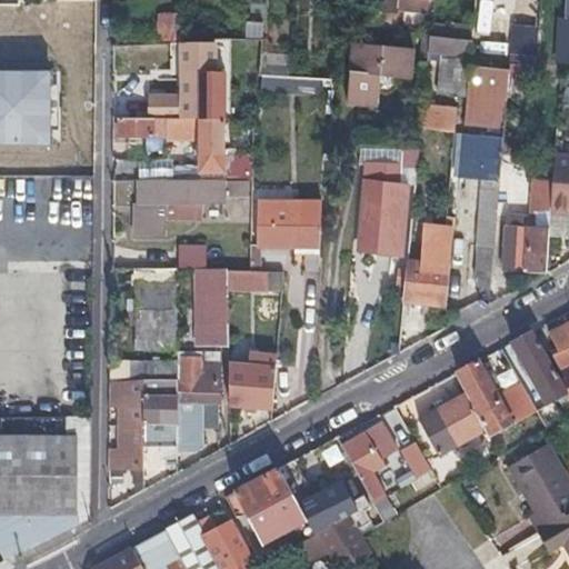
[(49,0),(49,20),(69,20),(68,52),(95,53),(96,0),(49,0)]
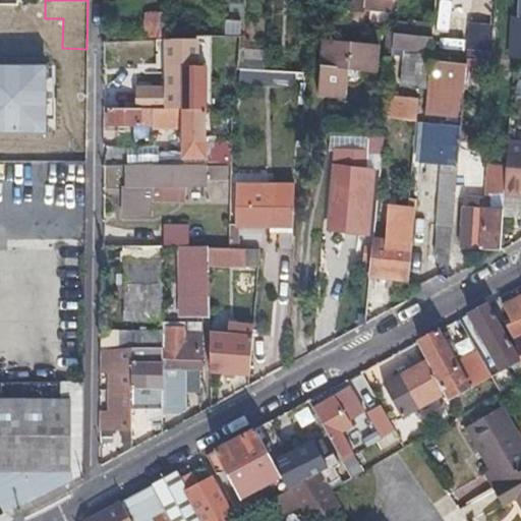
[(520,0),(511,0),(510,55),(520,55),(520,0)]
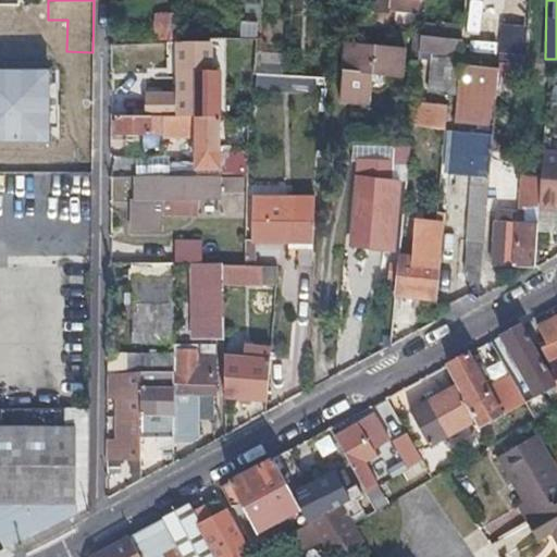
[(177,26),(173,26),(168,27),(166,14),(151,15),(152,44),(178,42),(177,26)]
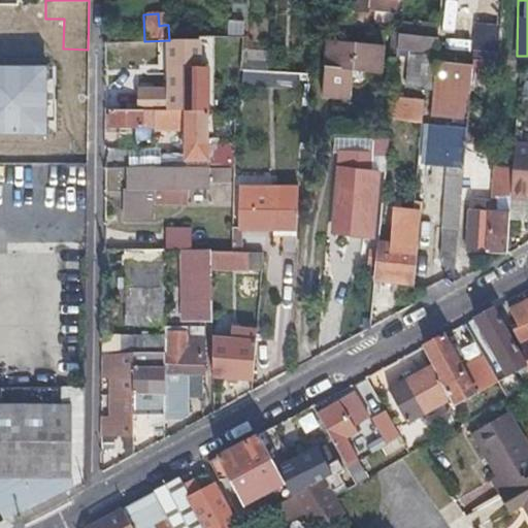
[(434,31),(434,22),(400,21),(400,30),(434,31)]
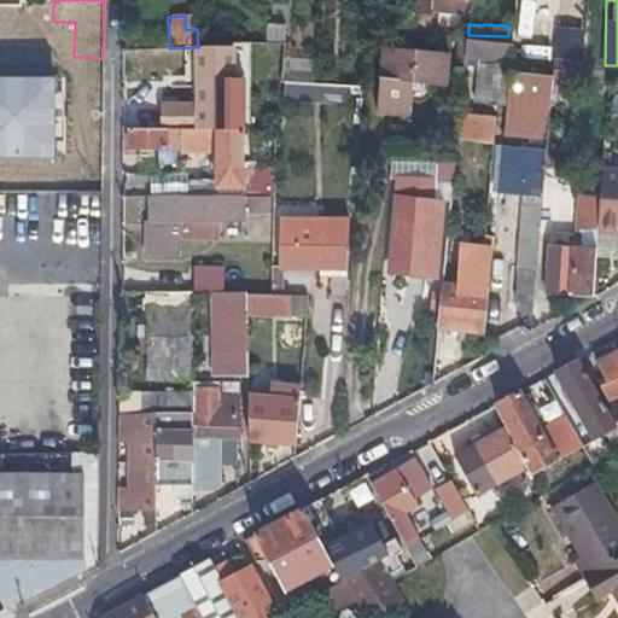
[(579,66),(579,28),(557,28),(555,66),(579,66)]
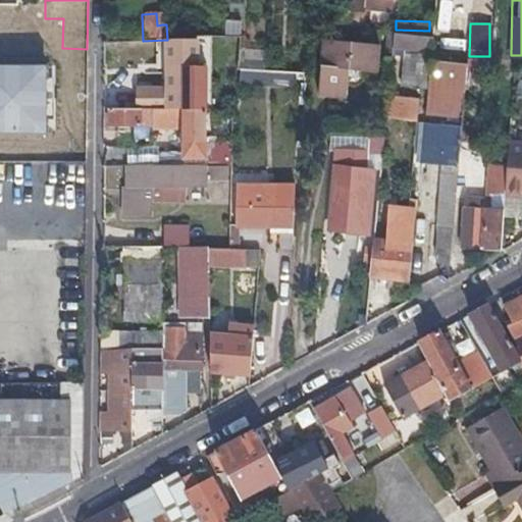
[(402,84),(429,87),(429,80),(433,35),(394,32),(392,47),(405,48),(402,84)]
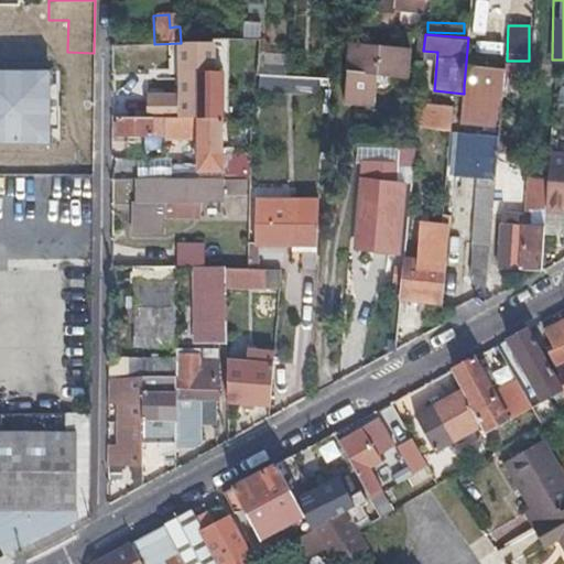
[(151,118),(163,118),(198,118),(223,118),(223,76),(213,76),(214,43),(184,43),(183,102),(152,102),(151,118)]
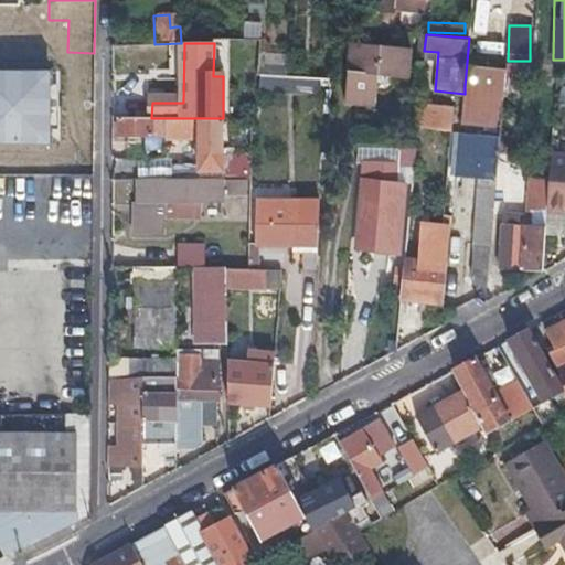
[(362,105),(366,44),(349,43),(344,105),(362,105)]
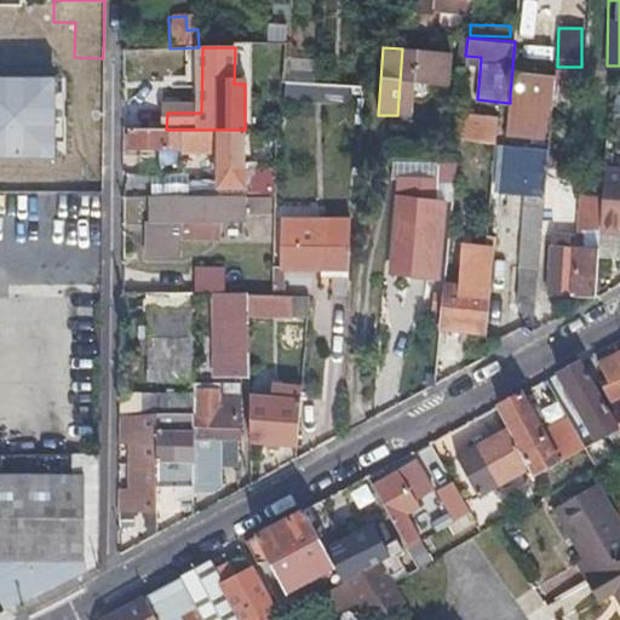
[(414,84),(431,84),(448,85),(449,51),(402,49),(397,115),(412,116),(414,84)]
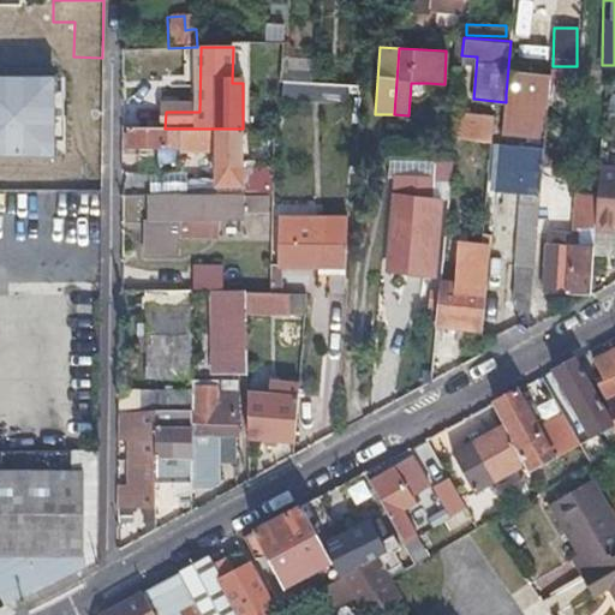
[(506,94),(506,102),(495,222),(518,225),(512,300),(533,302),(550,97),(506,94)]
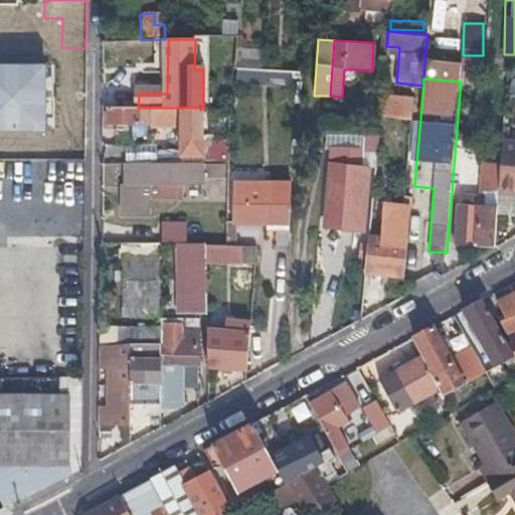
[(381,92),(380,116),(410,118),(411,94),(381,92)]
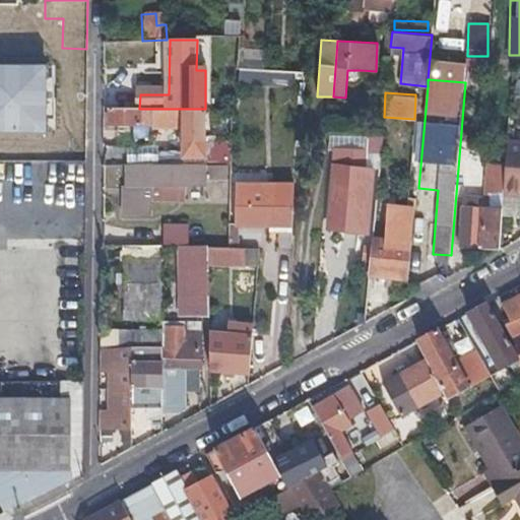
[(0,163),(65,163),(65,110),(0,109),(0,163)]
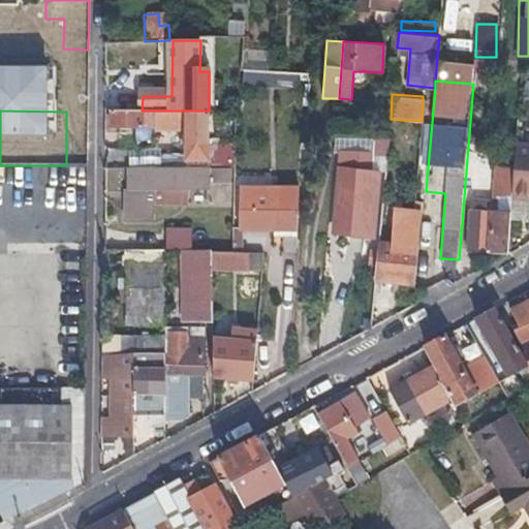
[(153,111),(142,111),(111,111),(111,128),(119,128),(119,135),(131,136),(131,128),(154,129),(153,111)]
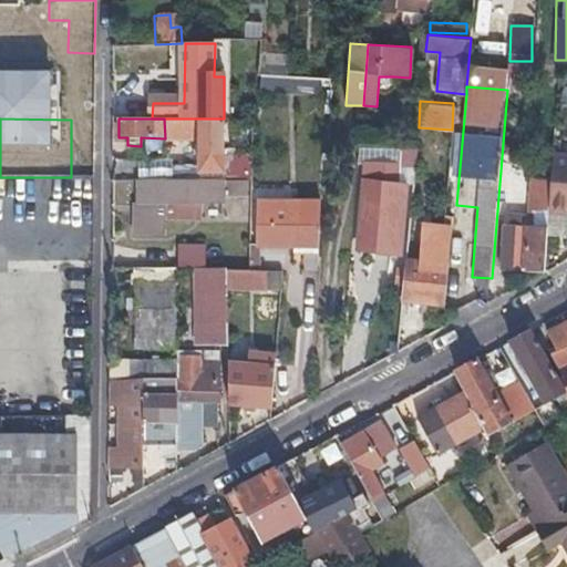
[(222,166),(224,119),(199,119),(198,166),(222,166)]
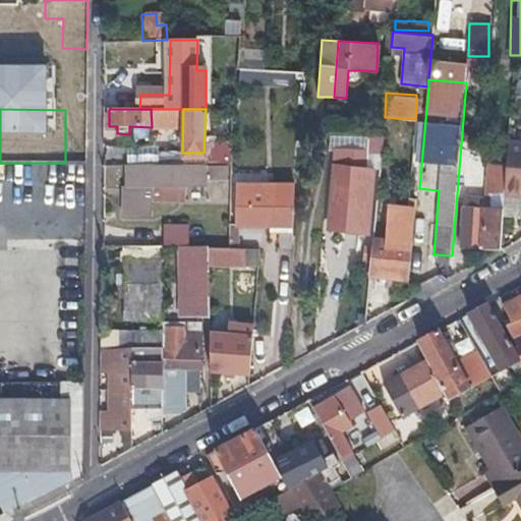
[(507,165),(507,186),(506,188),(520,188),(520,140),(508,140),(507,165)]
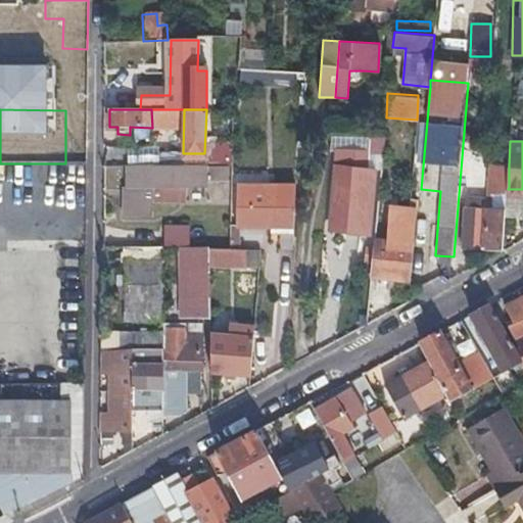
[(365,232),(368,201),(370,170),(363,170),(364,151),(336,148),(331,230),(365,232)]
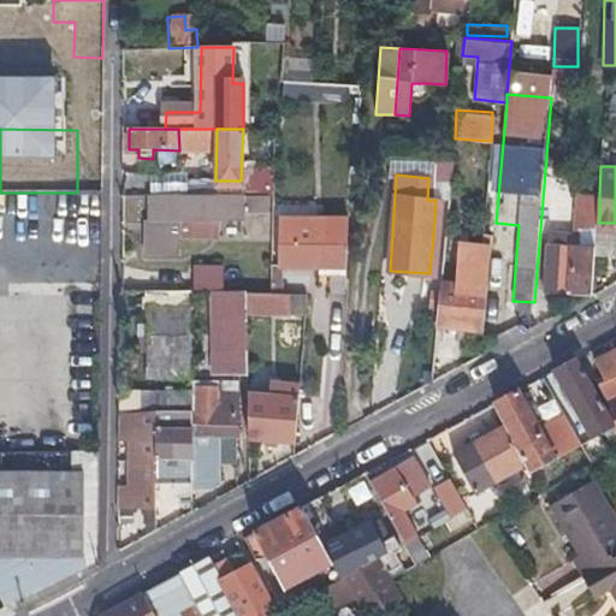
[(556,217),(599,220),(599,195),(578,194),(556,193),(556,217)]
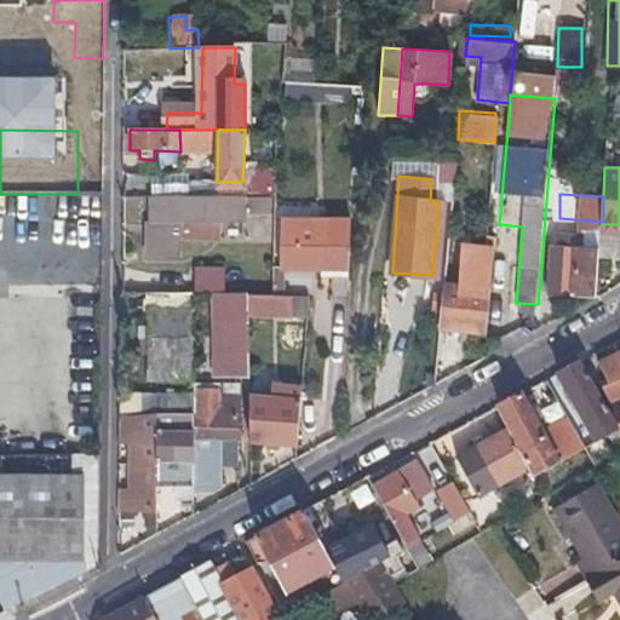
[(148,195),(148,222),(179,222),(179,239),(213,239),(213,223),(245,223),(245,195),(148,195)]
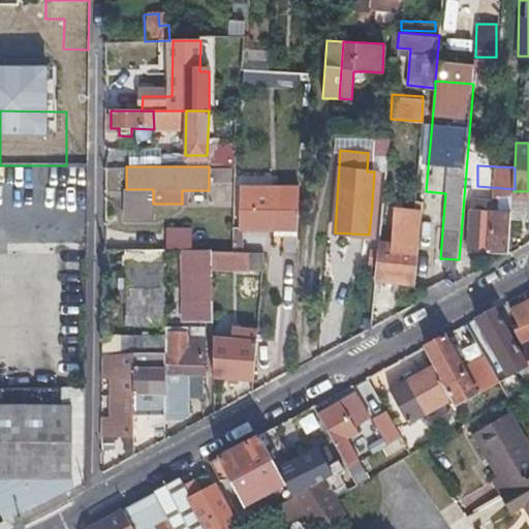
[(301,185),(277,183),(254,182),(252,201),(240,200),(238,223),(267,224),(298,226),(301,185)]
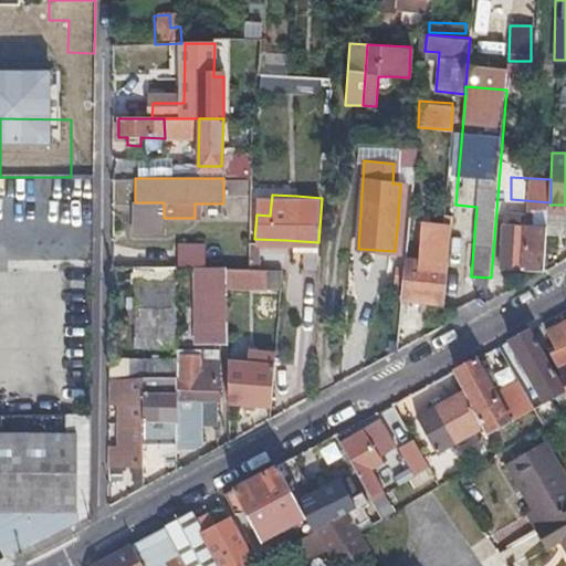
[(549,211),(528,210),(506,209),(503,265),(547,268),(549,211)]
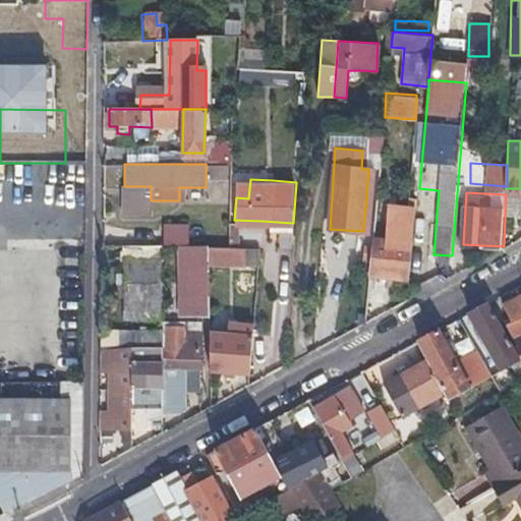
[(293,230),(293,223),(263,221),(263,228),(293,230)]
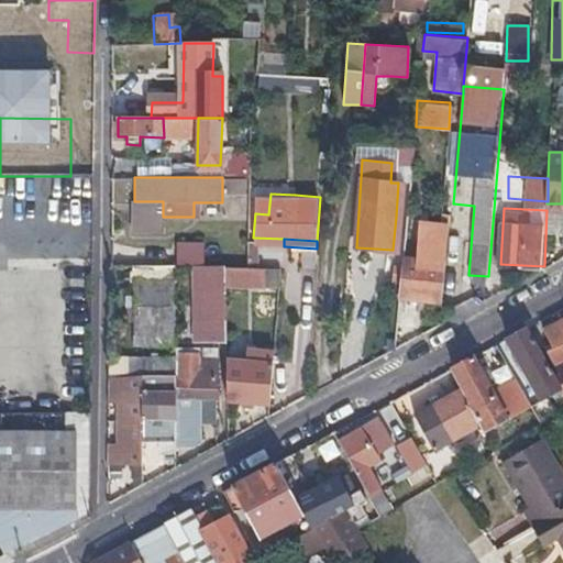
[(175,263),(202,263),(202,240),(175,241),(175,263)]
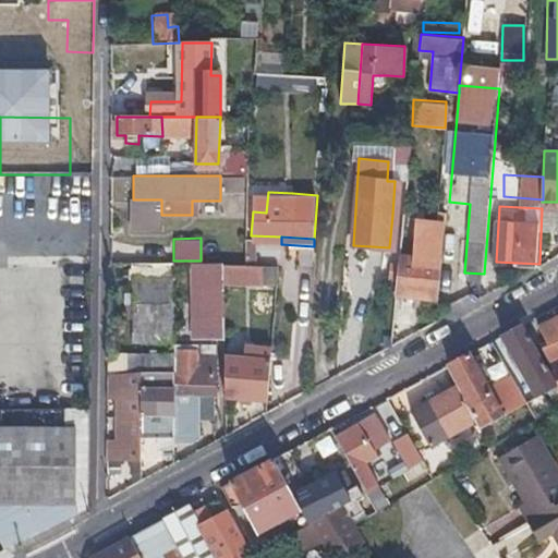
[(399,255),(398,274),(396,293),(440,295),(444,257),(399,255)]
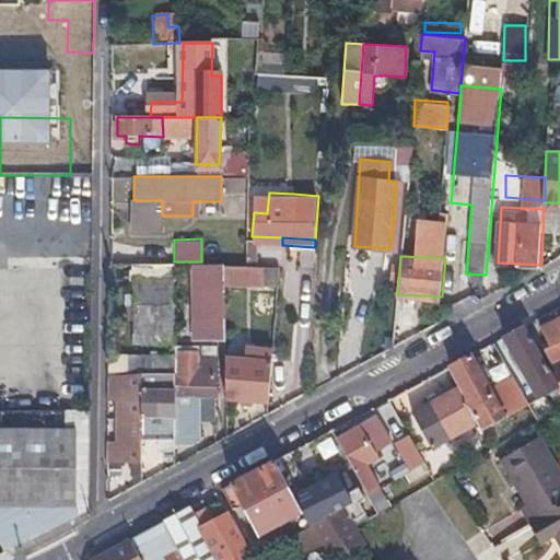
[(123,280),(123,264),(108,264),(108,280),(123,280)]
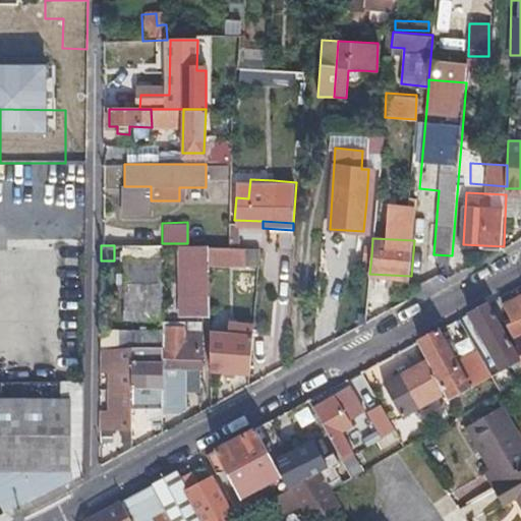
[(211,315),(210,264),(210,245),(180,245),(181,269),(188,268),(188,315),(211,315)]
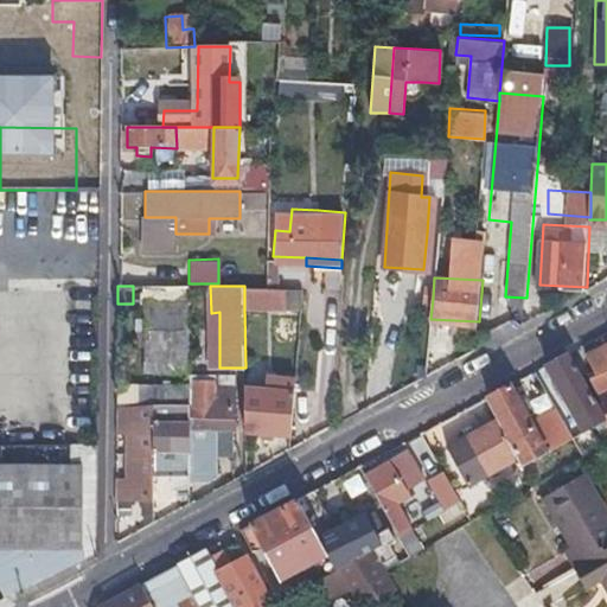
[(244,286),(244,307),(301,306),(302,286),(244,286)]
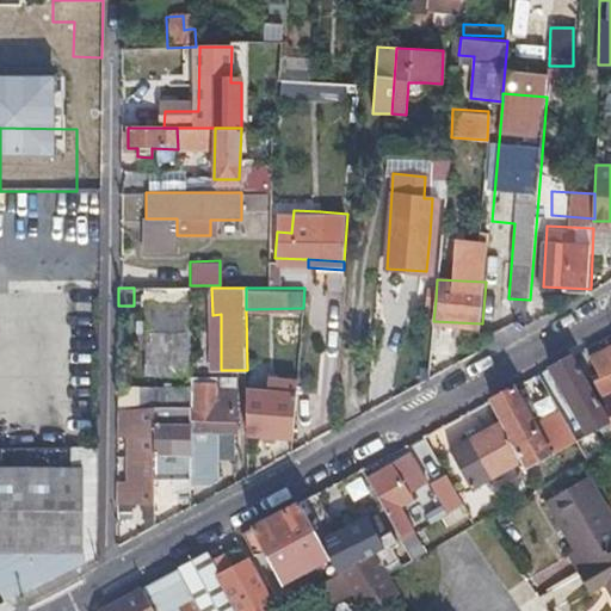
[(147,372),(167,372),(189,372),(189,306),(147,306),(147,332),(147,343),(147,372)]
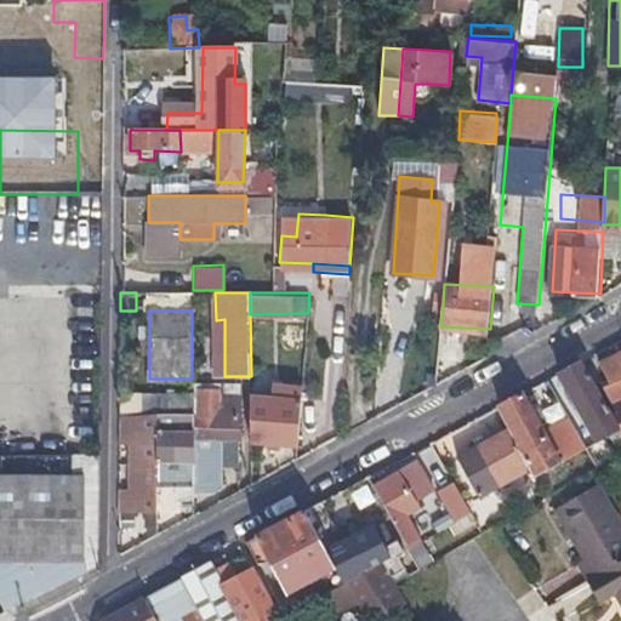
[(620,353),(602,364),(604,370),(597,374),(613,404),(620,399),(620,353)]
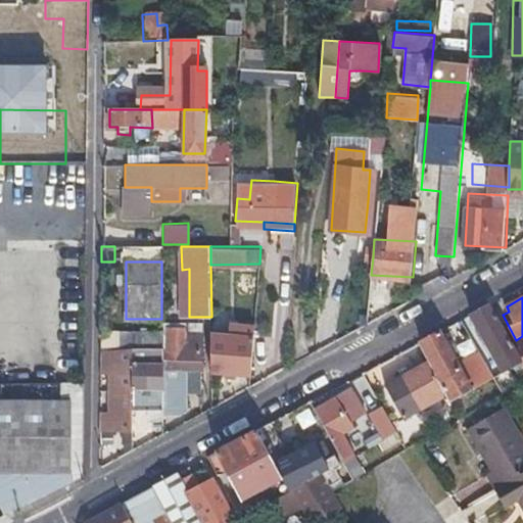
[(522,362),(518,351),(489,304),(471,315),(504,372),(522,362)]
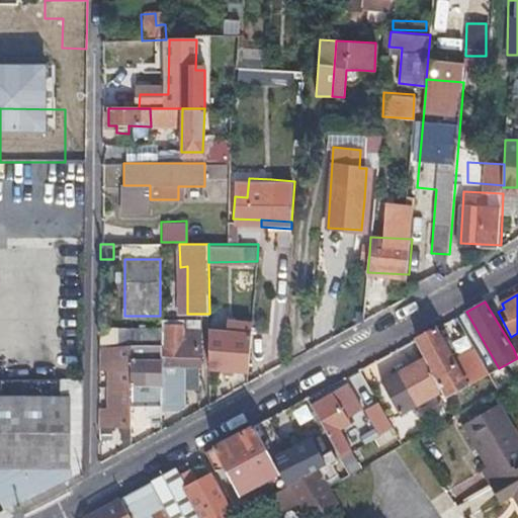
[(200,364),(200,346),(200,329),(183,329),(183,323),(166,323),(166,375),(174,375),(174,364),(200,364)]
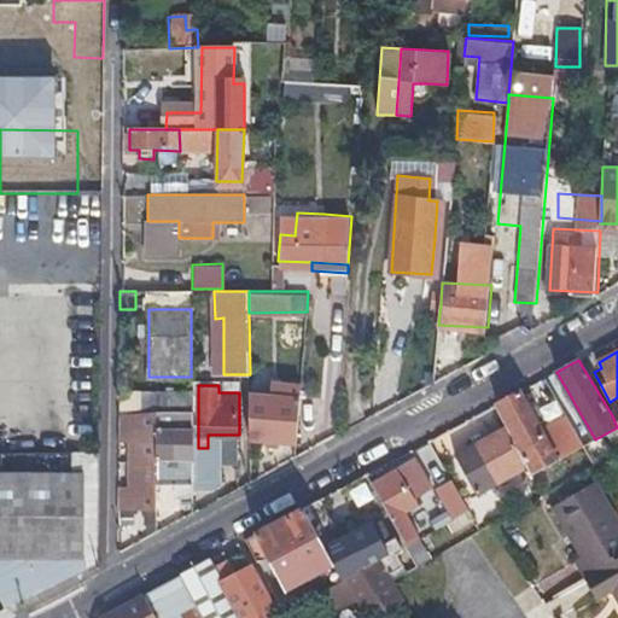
[(509,426),(531,465),(536,473),(559,460),(522,390),(497,403),(509,426)]
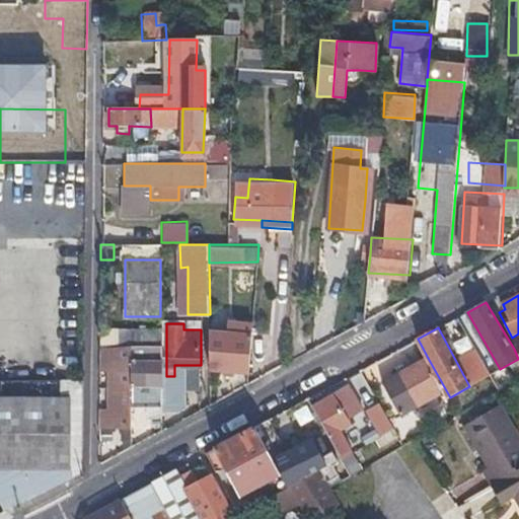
[(160,328),(100,329),(100,346),(114,348),(132,349),(160,350),(160,328)]
